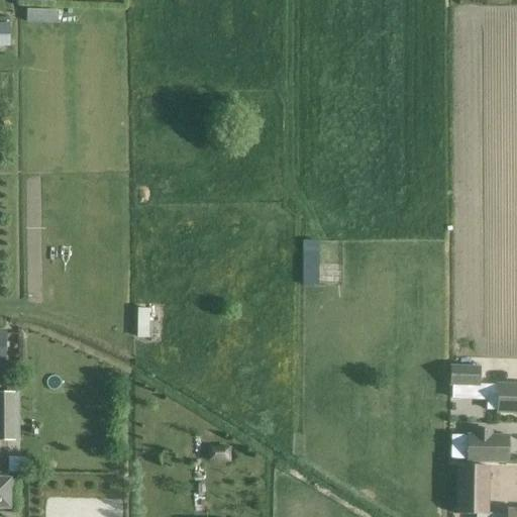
[(298,285),(314,285),(315,239),(299,239),(298,285)]
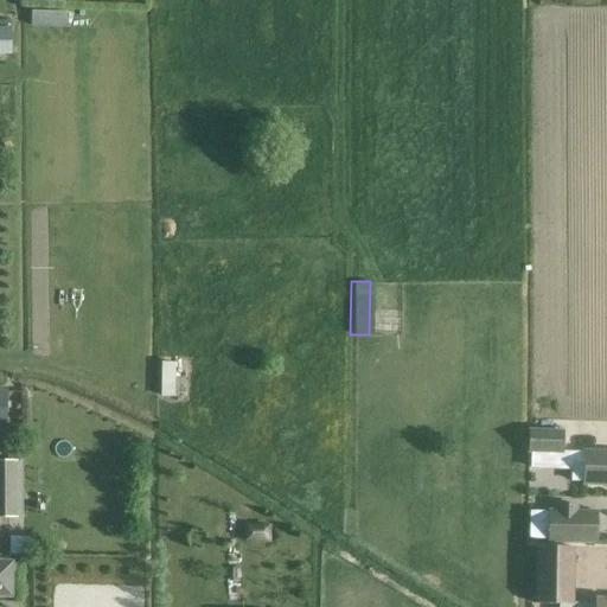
[(530,429),(529,452),(563,453),(563,430),(530,429)]
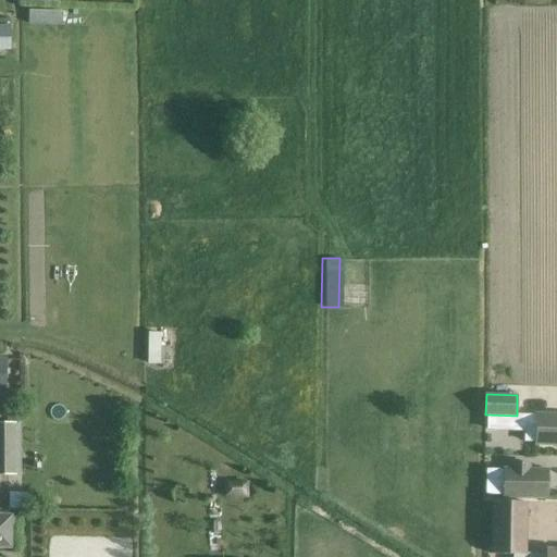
[(556,415),(536,415),(536,417),(525,416),(524,442),(556,443),(556,415)]
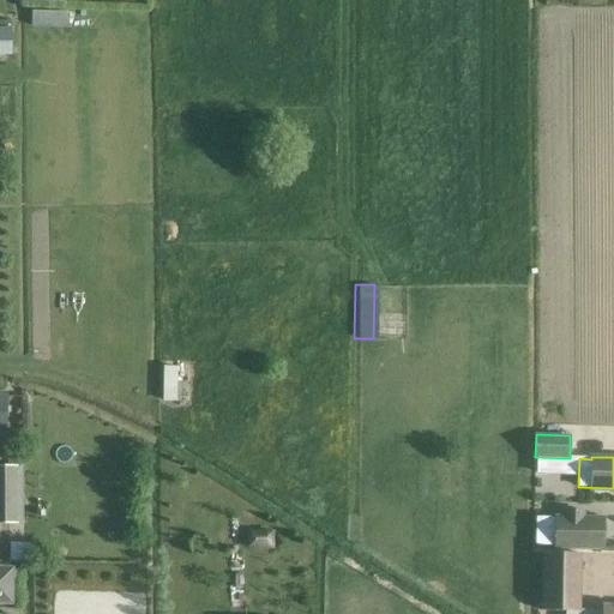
[(13,470),(0,470),(0,523),(13,523),(13,470)]
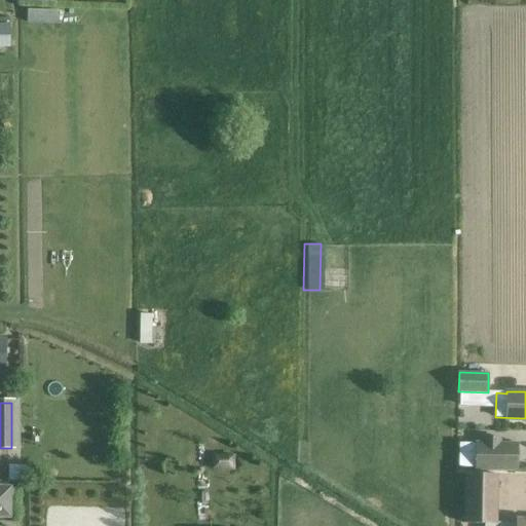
[(476,443),(475,470),(517,471),(517,444),(500,443),(500,439),(482,438),(482,443),(476,443)]
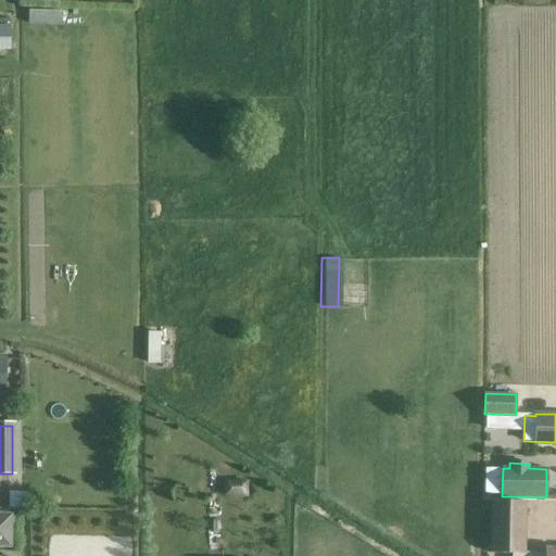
[(245,478),(223,479),(223,496),(245,495),(245,478)]
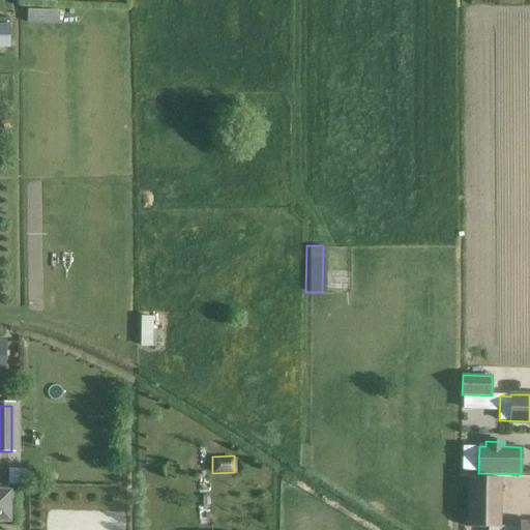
[(520,528),(498,526),(501,479),(470,477),(467,527),(488,528),(487,529),(529,529),(529,523),(520,522),(520,528)]
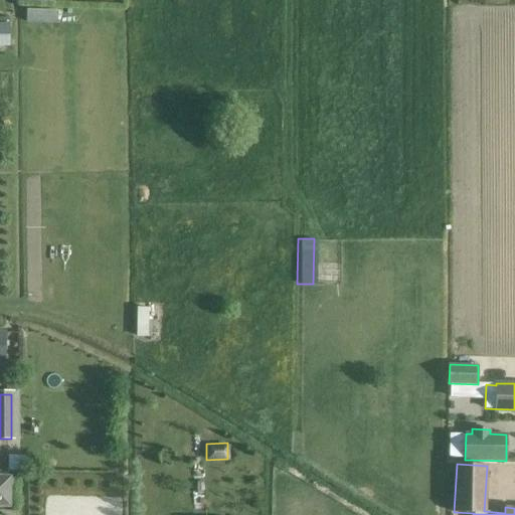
[(0,507),(10,507),(11,476),(0,475),(0,507)]
